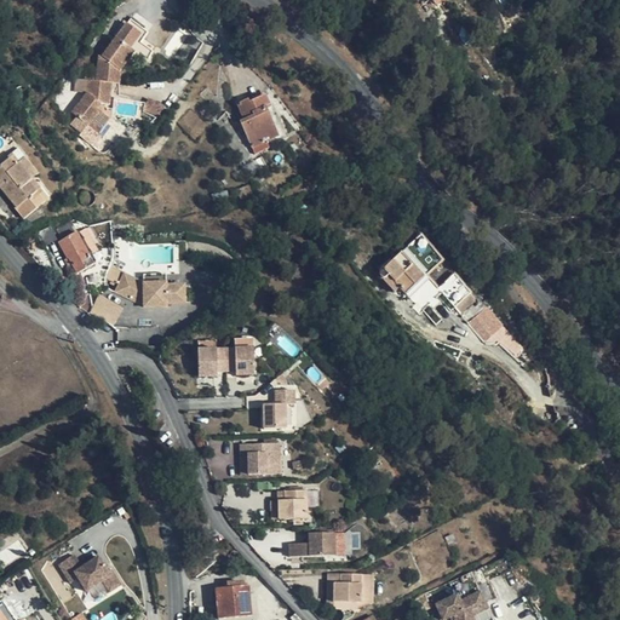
[(131,19),(116,38),(136,52),(144,39),(138,35),(143,28),(131,19)]
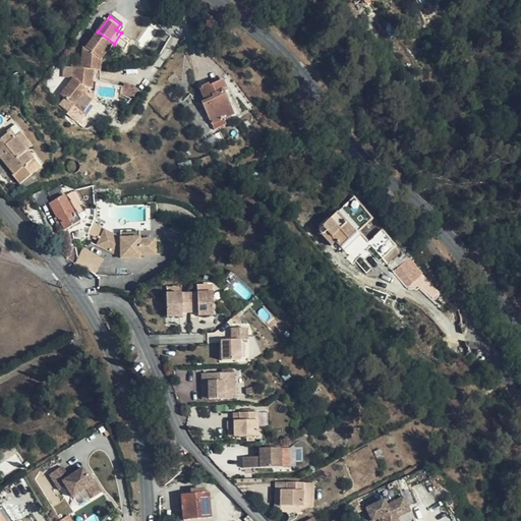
[(125,27),(120,23),(116,30),(121,33),(125,27)]
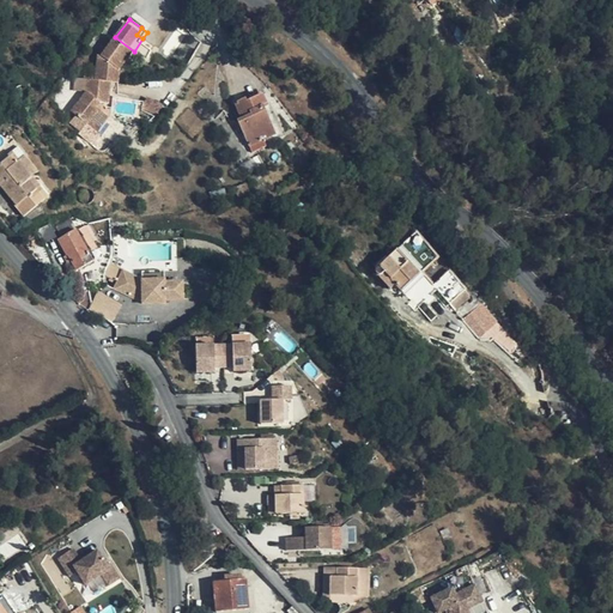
[(134,52),(115,37),(102,55),(98,55),(96,80),(89,80),(87,92),(72,111),(89,125),(101,110),(97,107),(101,103),(109,104),(110,93),(111,83),(119,83),(120,70),(134,52)]
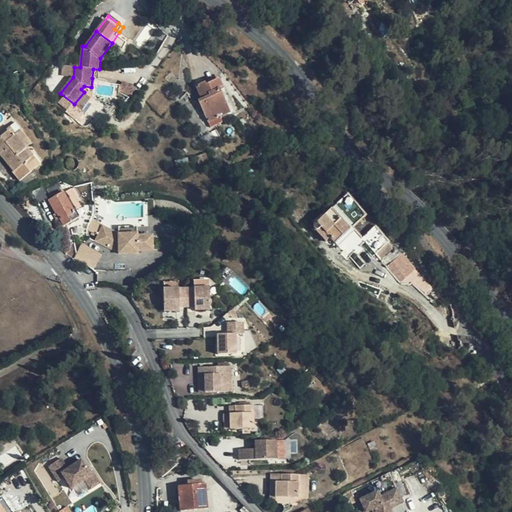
[(233,111),(220,80),(207,86),(205,83),(196,87),(202,99),(199,100),(211,127),(226,121),(223,116),(233,111)]
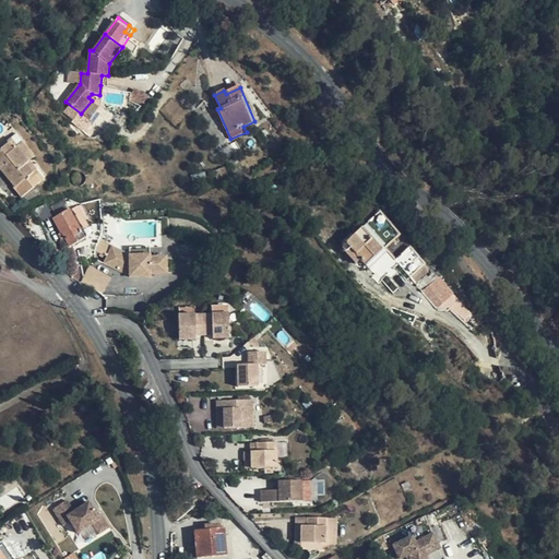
[(147,95),(133,91),(132,98),(140,102),(147,95)]
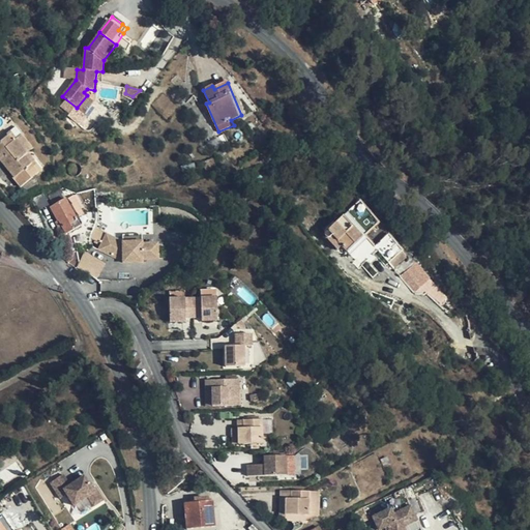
[(22,135),(17,127),(6,135),(8,137),(0,143),(0,153),(1,153),(5,157),(1,160),(15,177),(13,178),(21,187),(39,172),(26,155),(29,153),(17,139),(21,136),(22,135)]
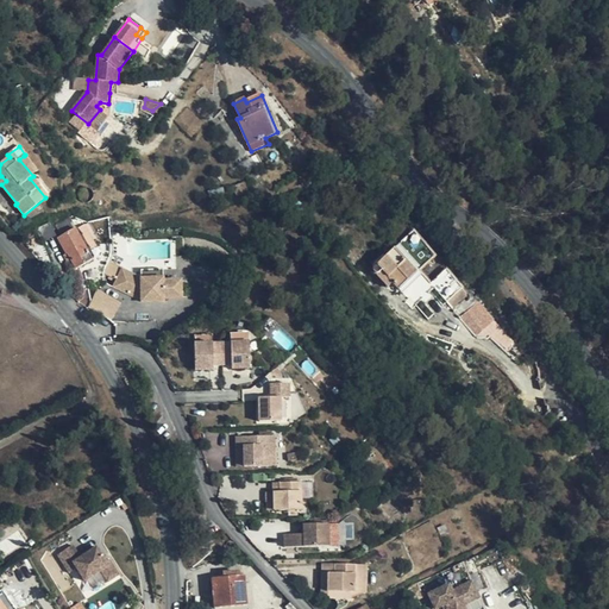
[(19,159),(33,176),(38,173),(24,156),(19,159)]
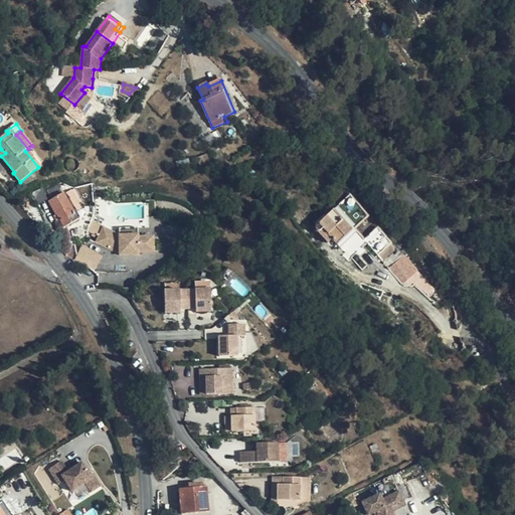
[(41,165),(28,149),(25,151),(38,167),(41,165)]
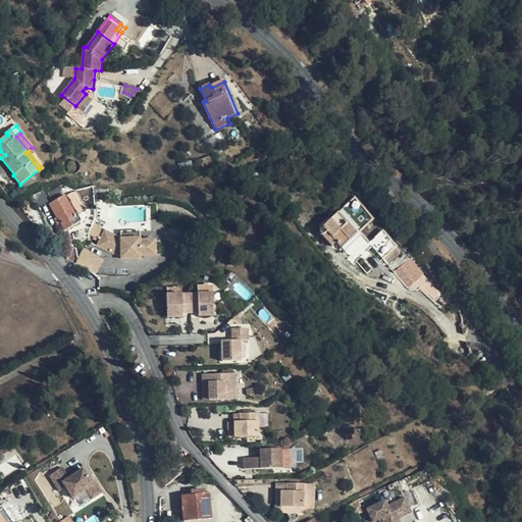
[(80,222),(59,188),(48,195),(53,204),(50,206),(58,217),(59,217),(62,222),(66,229),(80,222)]
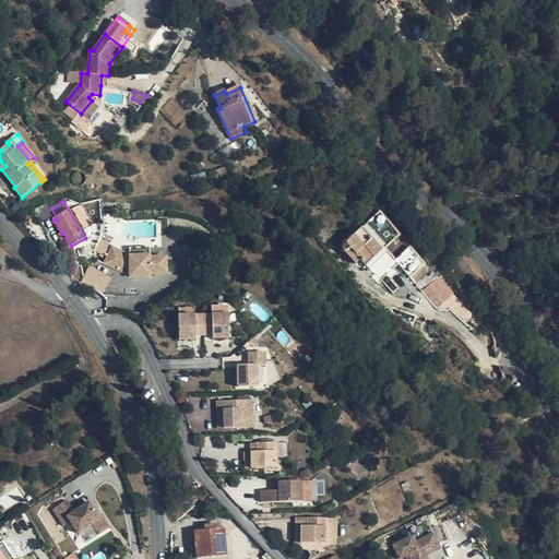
[(51,216),(46,205),(34,211),(39,222),(51,216)]
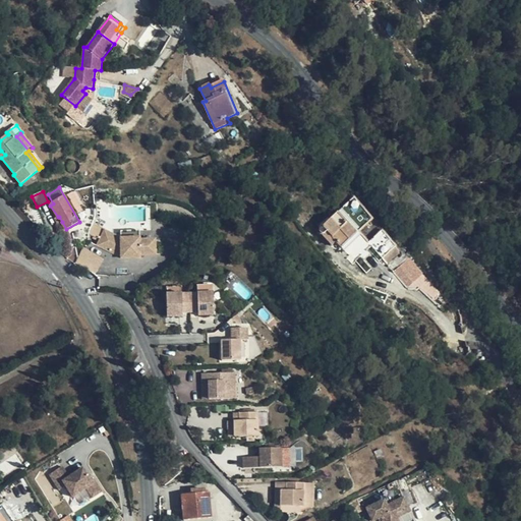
[(372,218),(354,197),(343,209),(361,228),(372,218)]
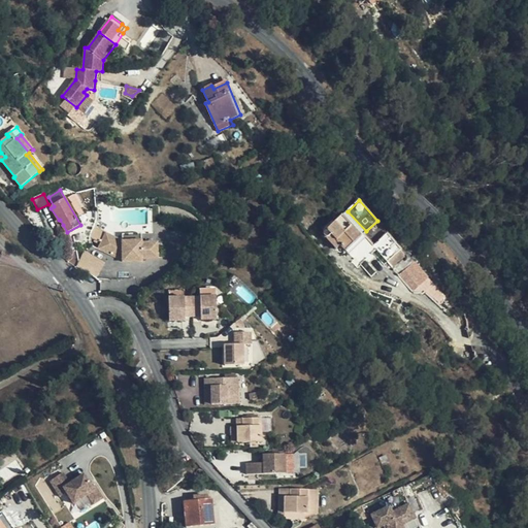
[(361,236),(342,216),(324,233),(324,235),(325,236),(327,237),(329,237),(338,248),(341,244),(348,250),(361,236)]
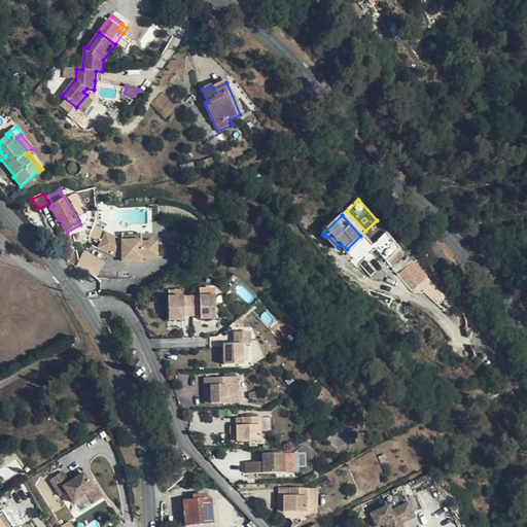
[(123,232),(123,240),(142,238),(141,231),(123,232)]
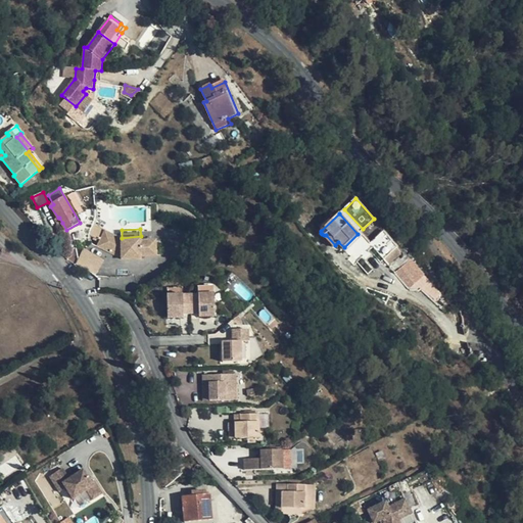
[(392,262),(403,250),(384,230),(373,240),(392,262)]
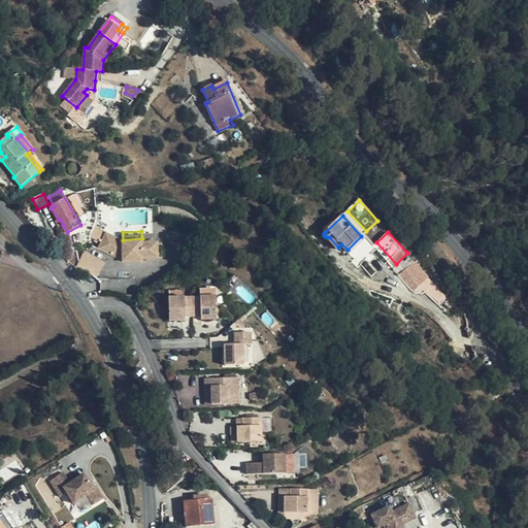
[(106,233),(100,249),(125,260),(125,261),(144,259),(144,257),(160,256),(158,239),(142,241),(142,238),(123,240),(106,233)]
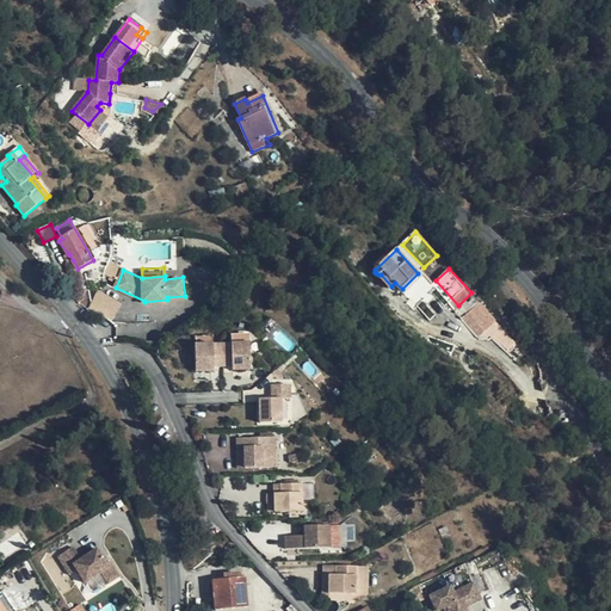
[(91,310),(117,318),(123,298),(97,290),(91,310)]
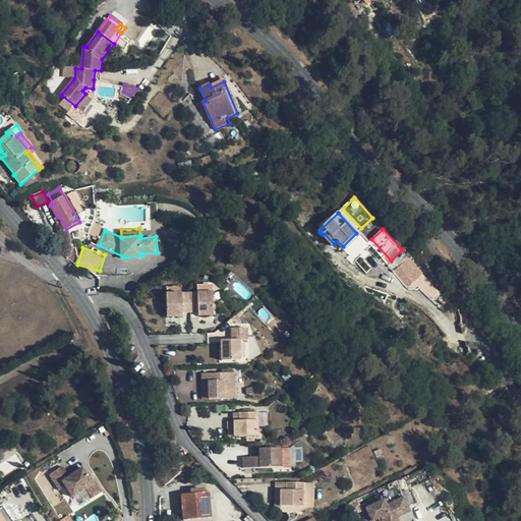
[(407,255),(402,249),(391,261),(396,266),(407,255)]
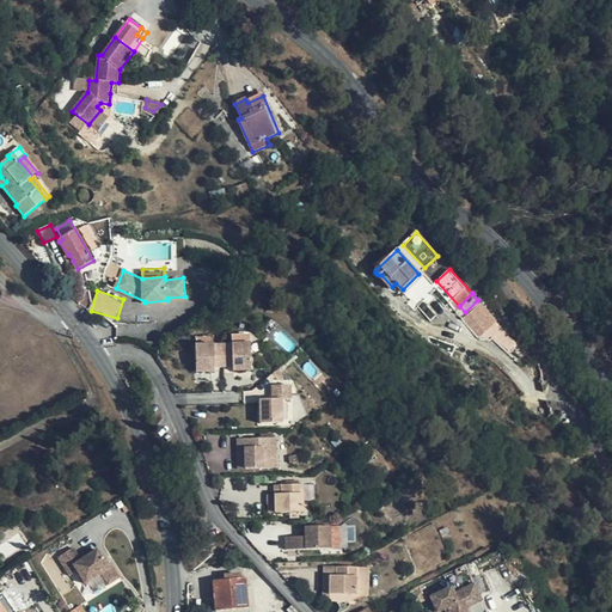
[(252,371),(251,344),(233,346),(224,346),(214,346),(196,347),(197,373),(215,372),(215,367),(225,367),(233,367),(233,372),(252,371)]
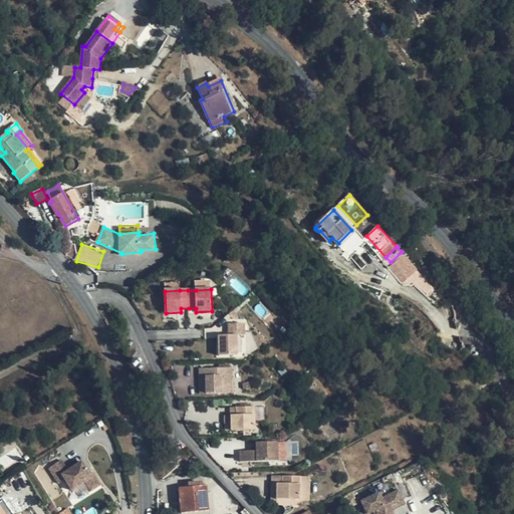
[(230,336),(237,336),(246,336),(245,325),(229,325),(230,336)]
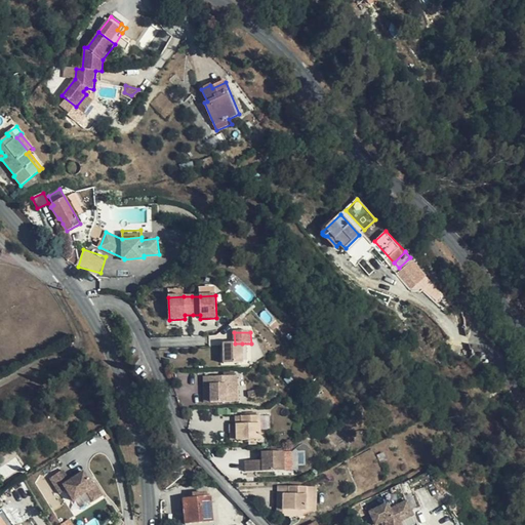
[(242,363),(242,344),(235,344),(225,344),(225,363),(242,363)]
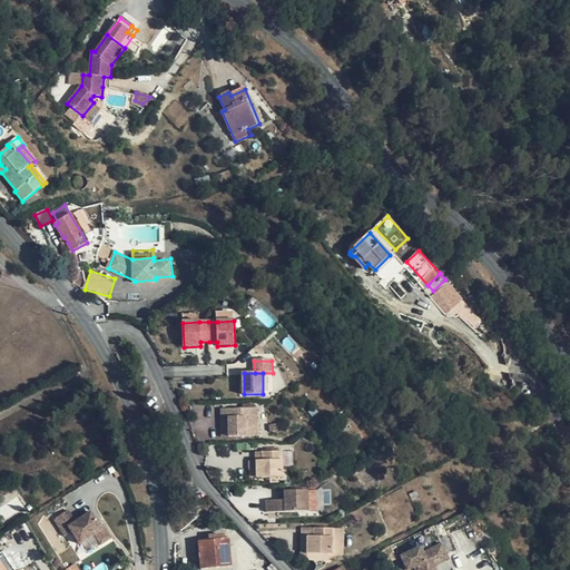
[(257,418),(257,409),(222,410),(222,418),(228,418),(229,436),(247,436),(246,418),(257,418)]
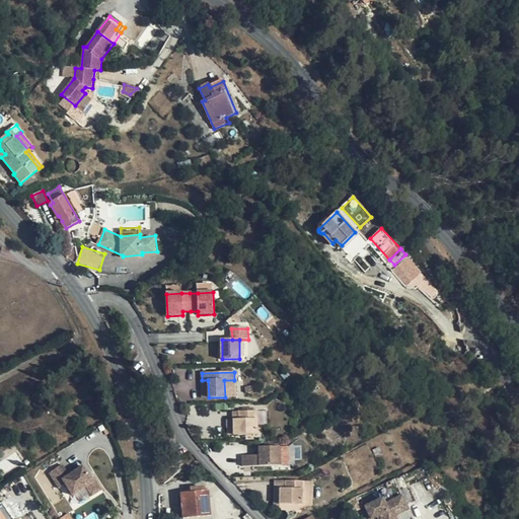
[(234,380),(224,380),(225,397),(235,396),(234,380)]
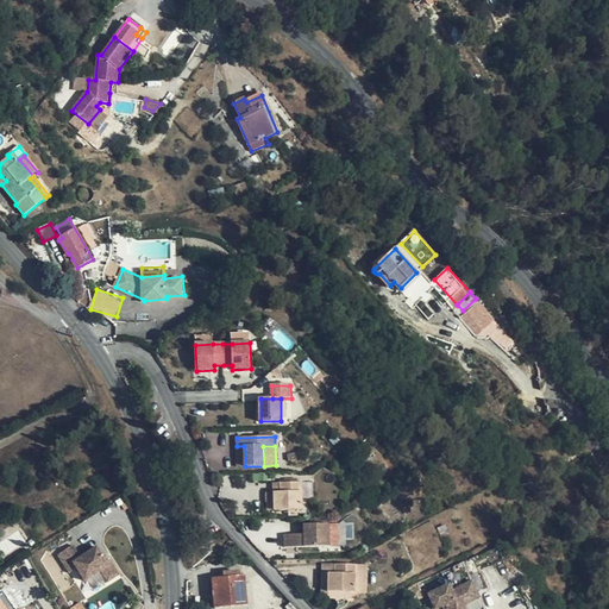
[(302,510),(302,483),(281,483),(281,493),(275,493),(275,510),(289,510),(289,515),(297,515),(297,510),(302,510)]
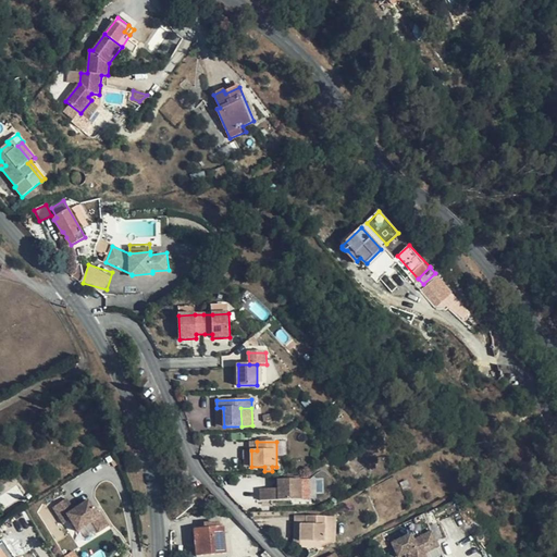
[(302,499),(301,480),(279,480),(279,489),(275,489),(261,489),(261,500),(293,499),(302,499)]
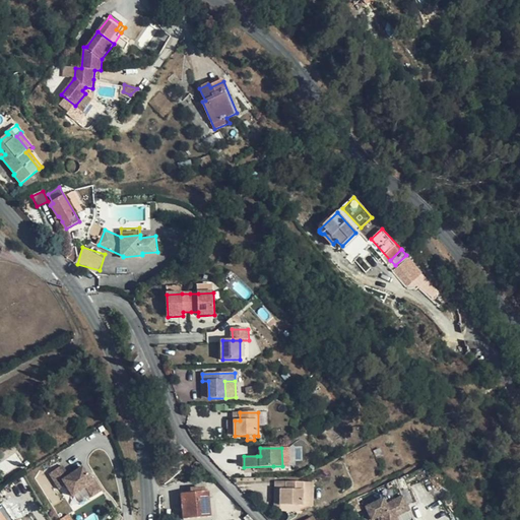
[(64,490),(71,501),(84,492),(90,502),(101,496),(93,483),(90,485),(81,471),(67,480),(61,469),(48,477),(55,489),(61,484),(64,490)]
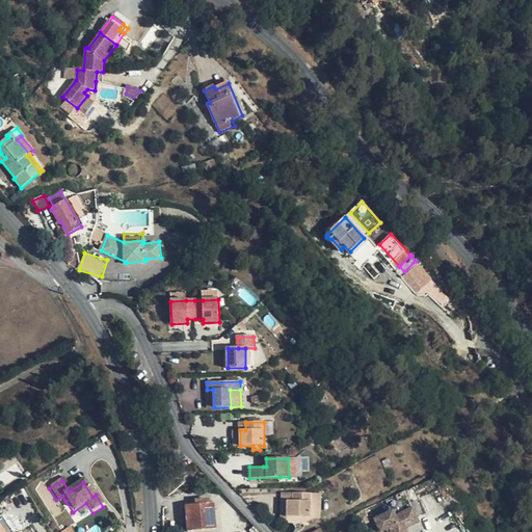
[(294,493),(283,493),(282,517),(286,522),(308,523),(308,516),(288,516),(288,501),(293,501),(294,493)]
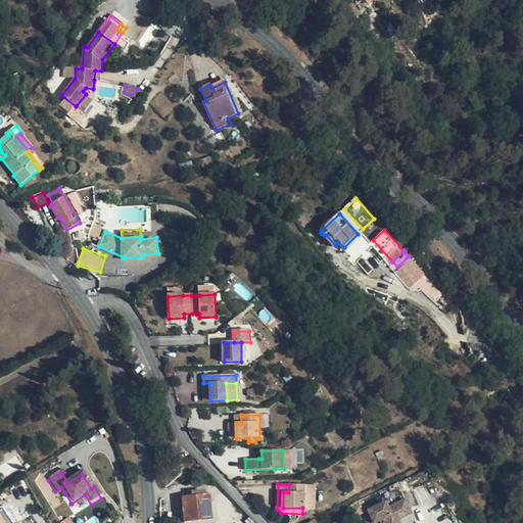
[(306,485),(289,484),(288,492),(283,492),(283,508),(302,508),(305,509),(306,485)]
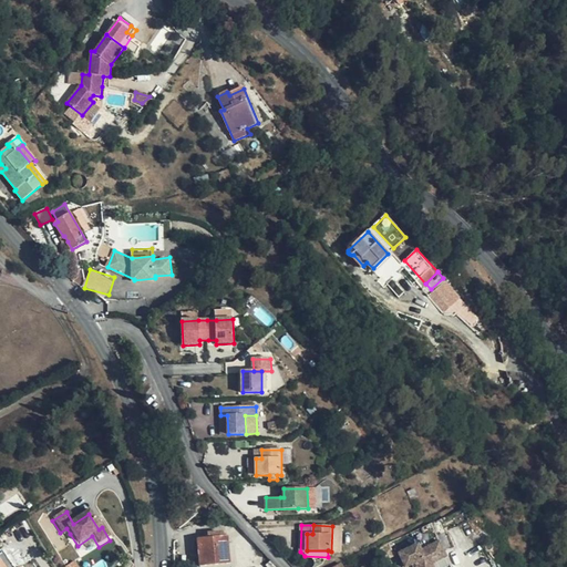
[(341,526),(332,526),(331,552),(341,552),(341,526)]
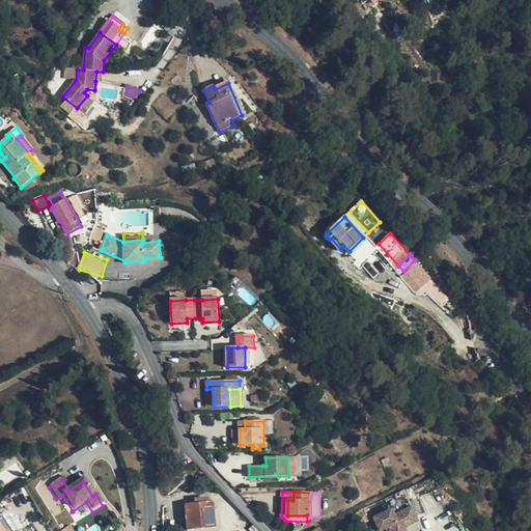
[(62,495),(56,499),(59,504),(65,500),(62,495)]
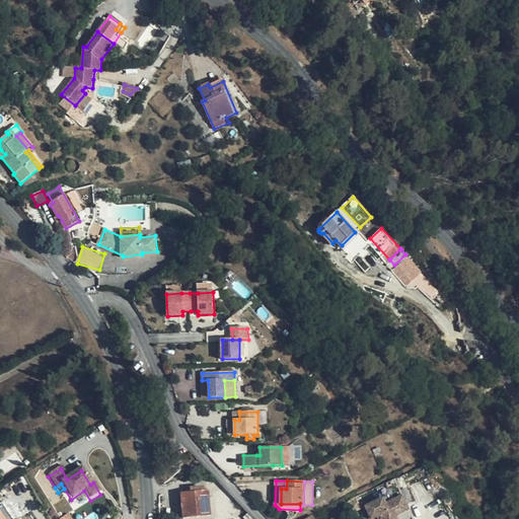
[(206,492),(206,488),(192,489),(192,493),(181,494),(182,518),(211,515),(209,492),(206,492)]
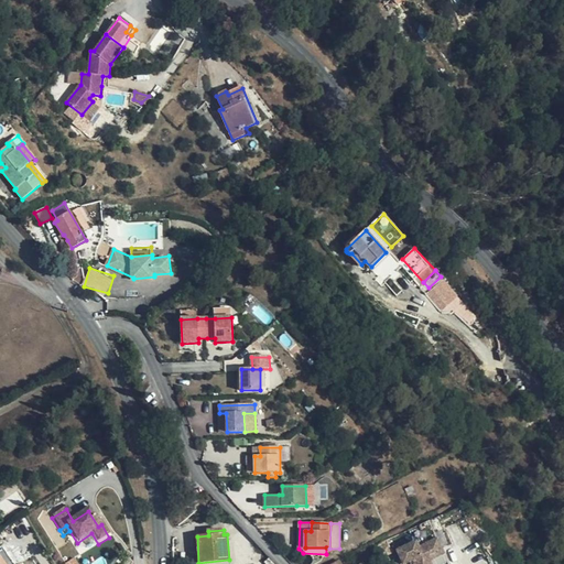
[(445,554),(438,539),(420,548),(418,542),(398,551),(404,563),(416,559),(416,563),(432,563),(432,560),(445,554)]
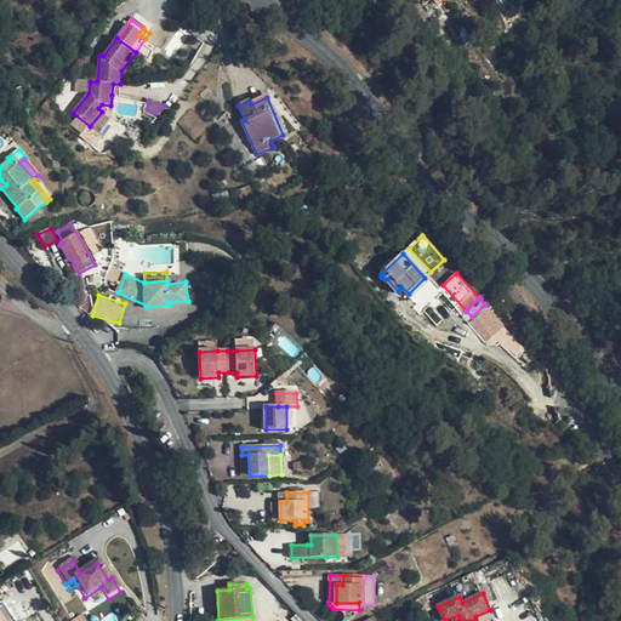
[(13,620),(4,605),(0,607),(0,610),(1,611),(0,611),(0,620),(13,620)]
